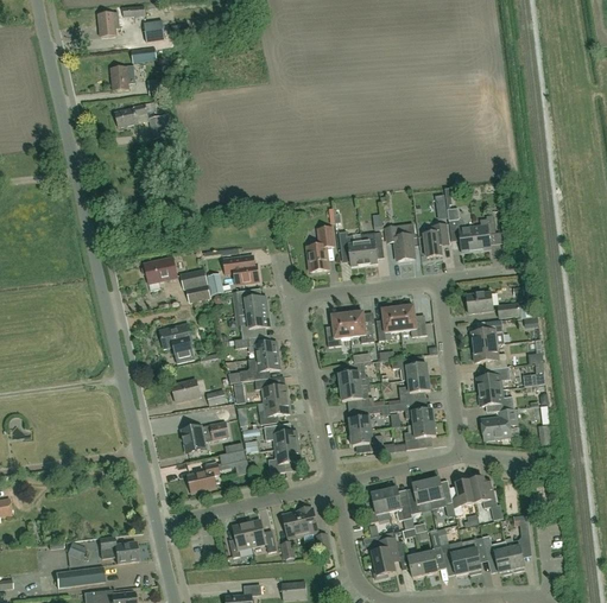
[(121,5),(122,10),(122,14),(144,13),(144,4),(121,5)]
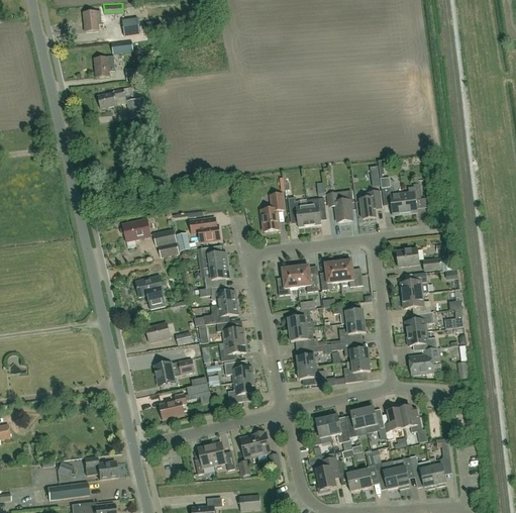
[(98,22),(101,22),(100,8),(83,10),(85,29),(98,27),(98,22)]
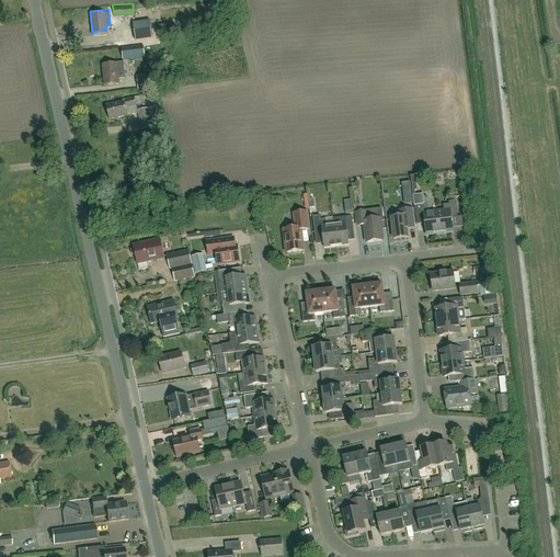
[(150,31),(147,33),(136,34),(137,38),(162,36),(169,36),(175,35),(175,29),(150,31)]
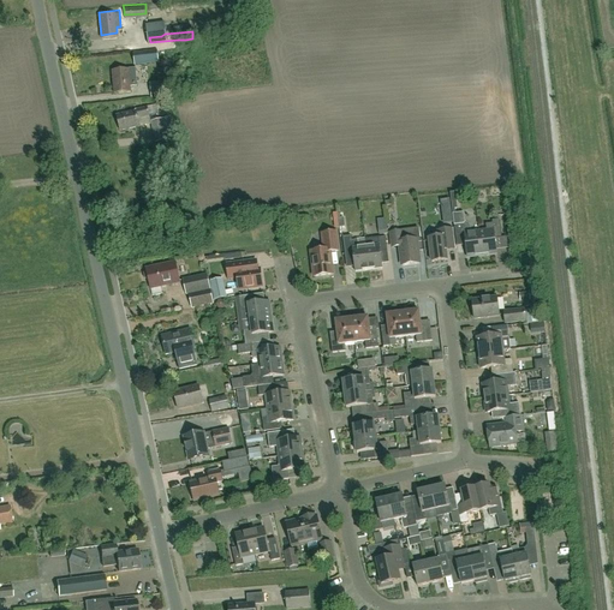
[(133,61),(158,59),(156,46),(132,48),(133,61)]
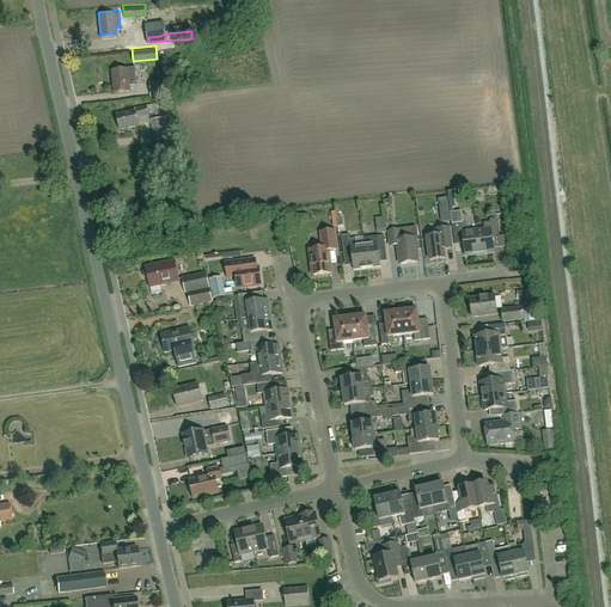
[(128,81),(135,81),(133,65),(111,66),(112,89),(129,87),(128,81)]
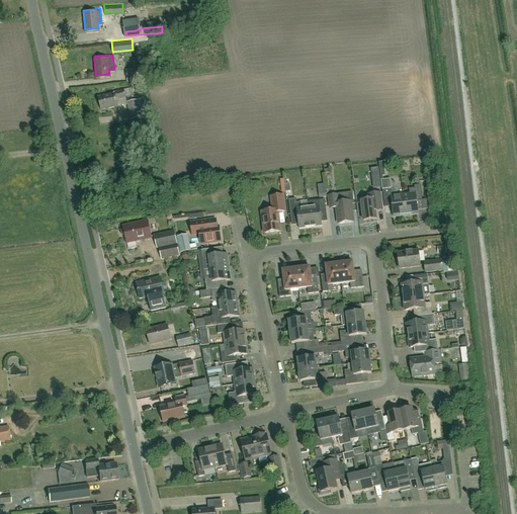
[(115,97),(124,94),(123,87),(112,89),(113,90),(97,94),(100,106),(116,103),(115,97)]
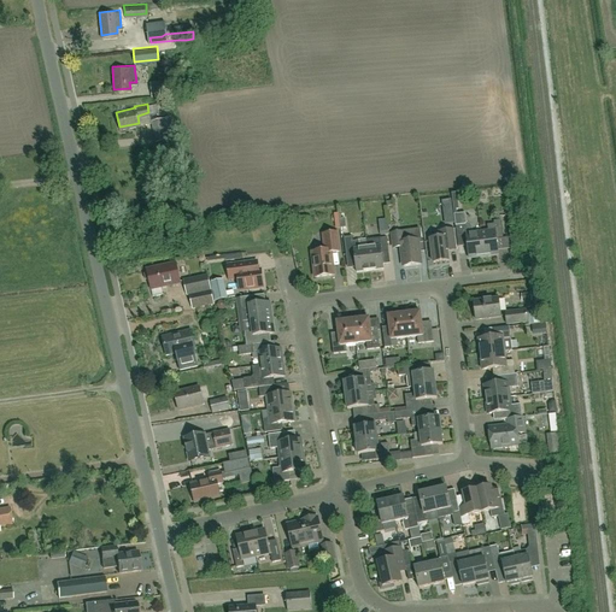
[(154,139),(174,134),(169,113),(150,118),(154,139)]
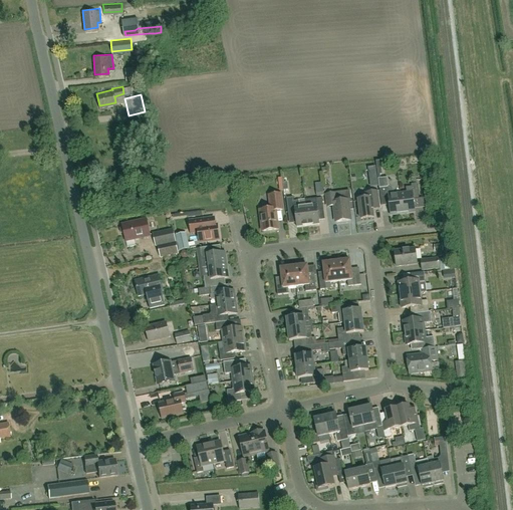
[(390,212),(402,210),(400,190),(394,191),(393,185),(388,181),(387,174),(377,175),(380,202),(389,201),(390,212)]
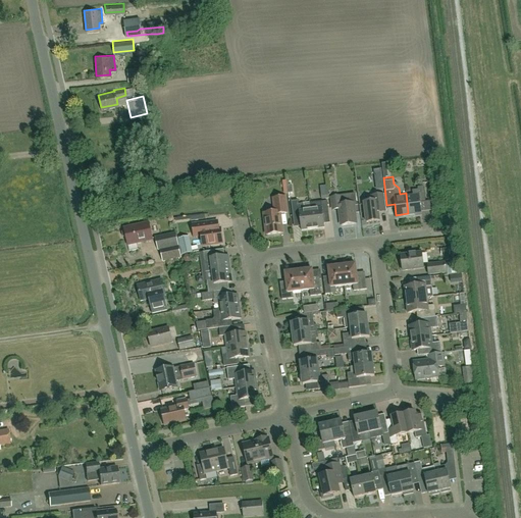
[(406,193),(408,213),(420,212),(419,201),(425,201),(422,183),(416,184),(417,186),(411,187),(412,192),(406,193)]
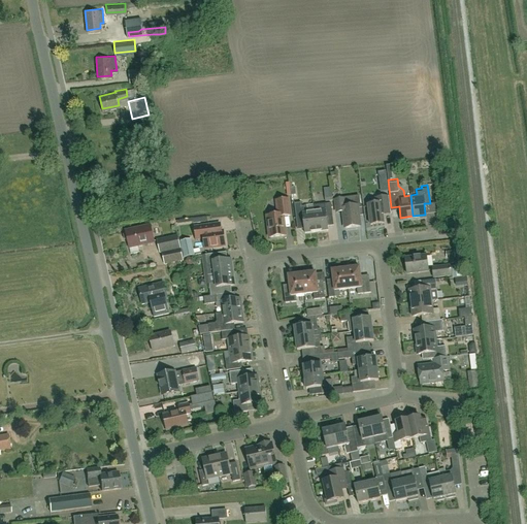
[(387,193),(374,194),(375,200),(367,201),(369,221),(383,220),(382,207),(389,206),(387,193)]
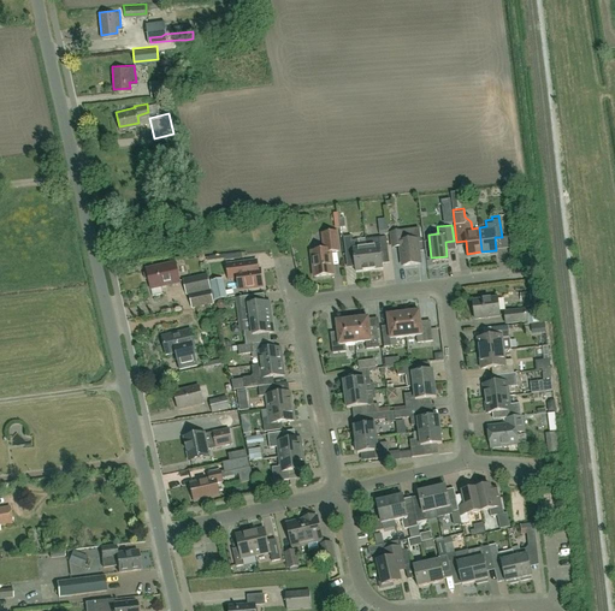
[(321,230),(323,247),(311,248),(313,273),(332,271),(330,248),(338,247),(336,227),(321,230)]
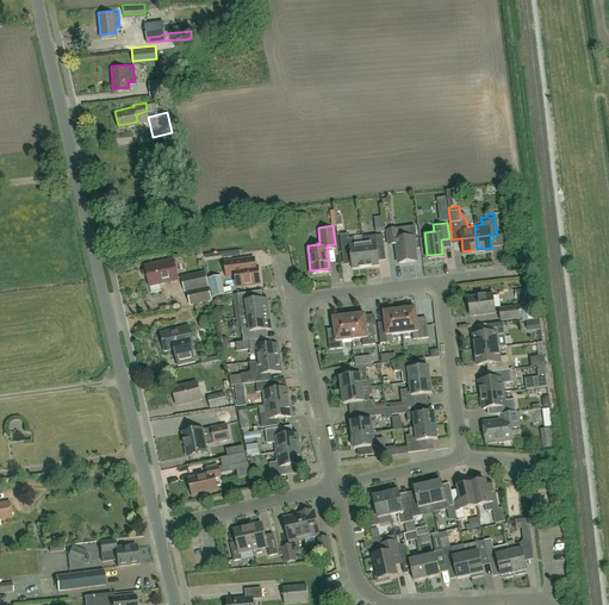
[(389,241),(396,241),(398,260),(415,257),(411,232),(397,235),(396,225),(386,226),(389,241)]
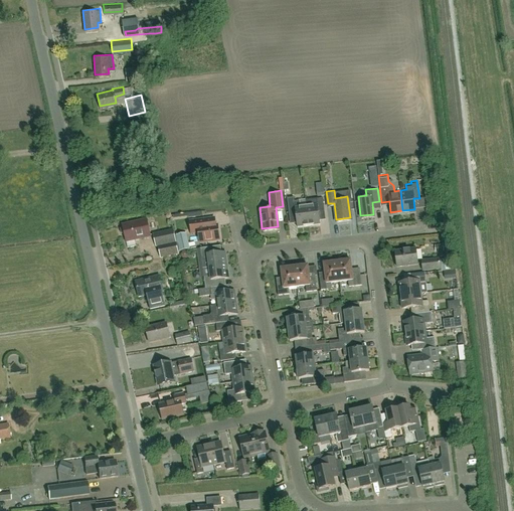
[(286,195),(288,211),(295,210),(297,223),(308,222),(305,203),(299,204),(299,197),(294,198),(293,194),(286,195)]
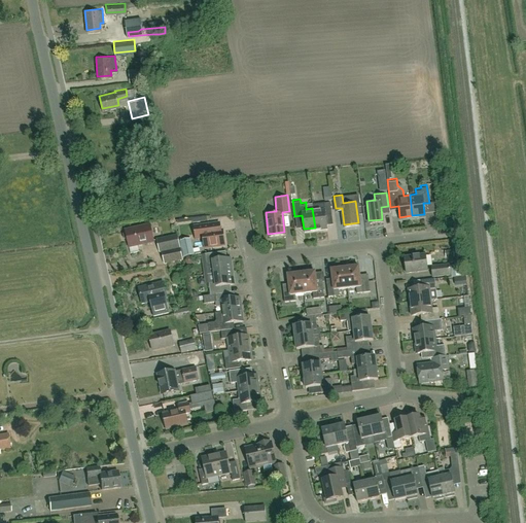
[(324,212),(330,211),(329,199),(311,202),(312,208),(315,228),(326,227),(324,212)]
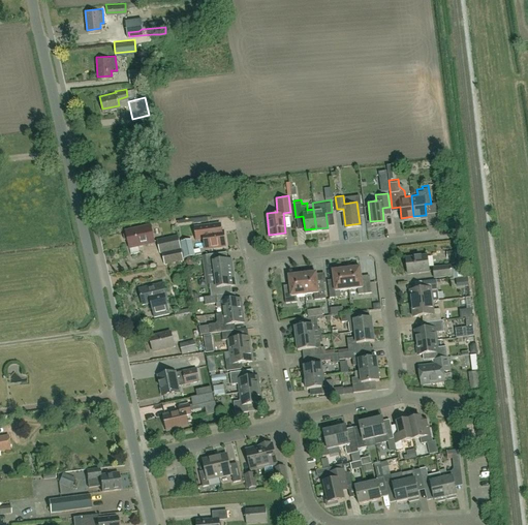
[(126,237),(128,245),(154,239),(150,222),(125,227),(125,230),(124,230),(122,232),(123,236),(125,237),(126,237)]
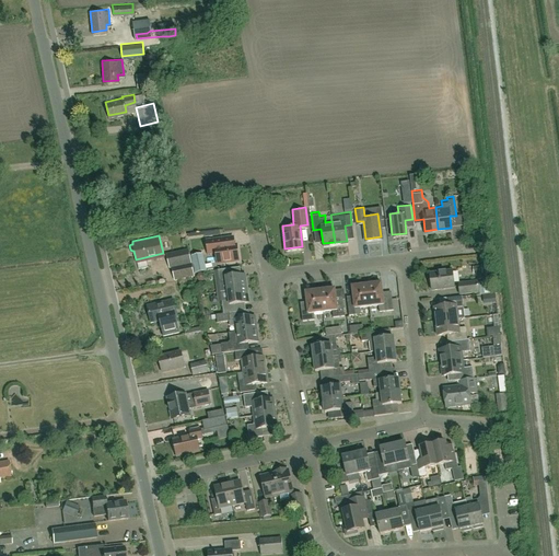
[(207,250),(214,250),(217,261),(237,257),(235,241),(221,243),(220,235),(205,238),(207,250)]
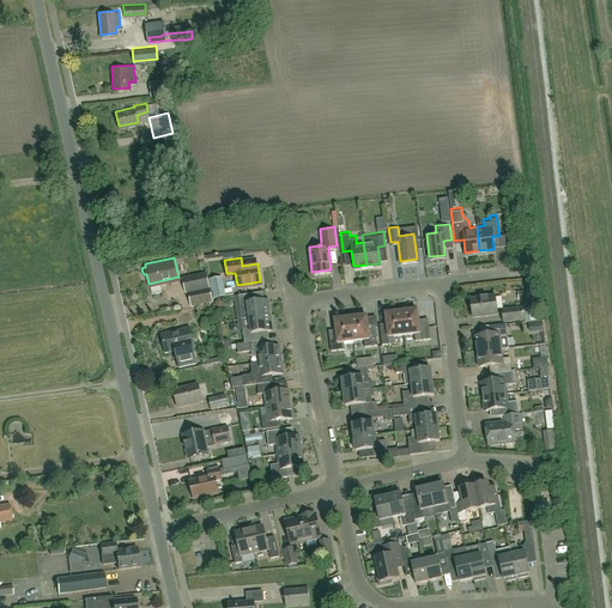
[(185,290),(187,290),(189,303),(212,298),(208,285),(208,284),(205,268),(181,274),(185,290)]
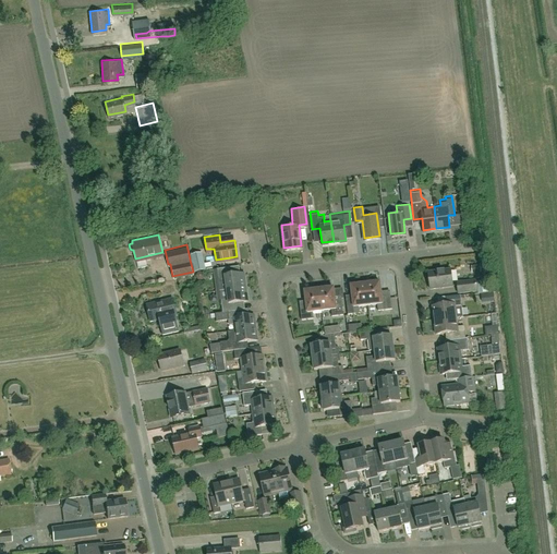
[(201,249),(189,252),(193,268),(212,264),(209,254),(203,255),(201,249)]
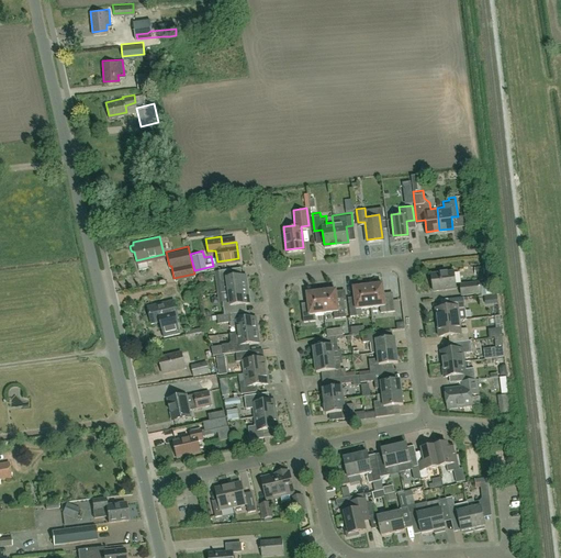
[(232,274),(231,266),(217,268),(220,280),(226,279),(227,289),(247,286),(245,271),(232,274)]
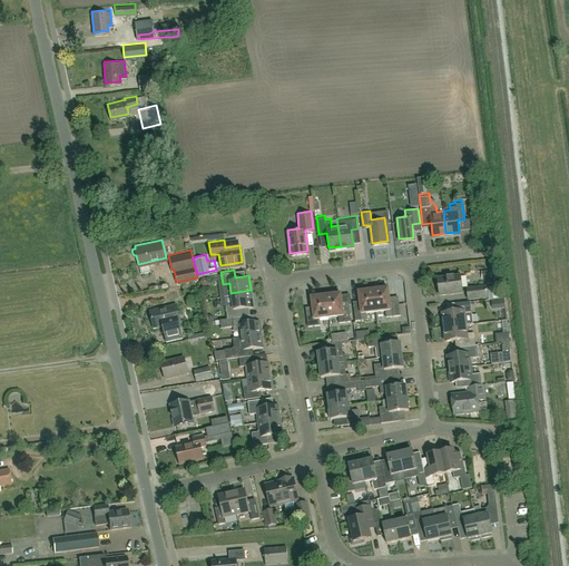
[(439,292),(461,289),(459,272),(437,275),(439,292)]
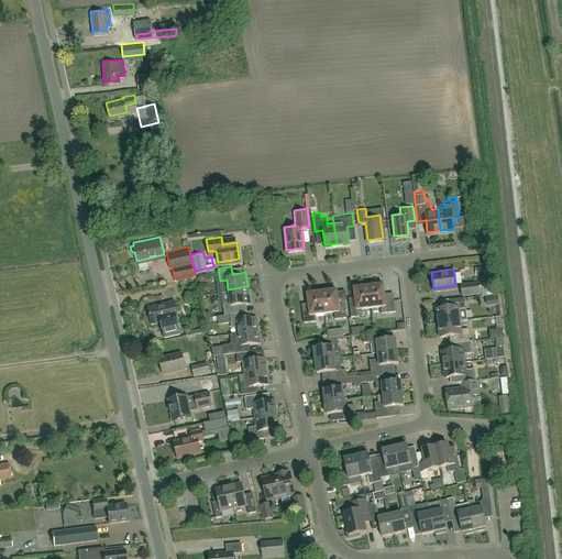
[(485,281),(480,281),(480,278),(460,282),(461,292),(486,289),(485,281)]
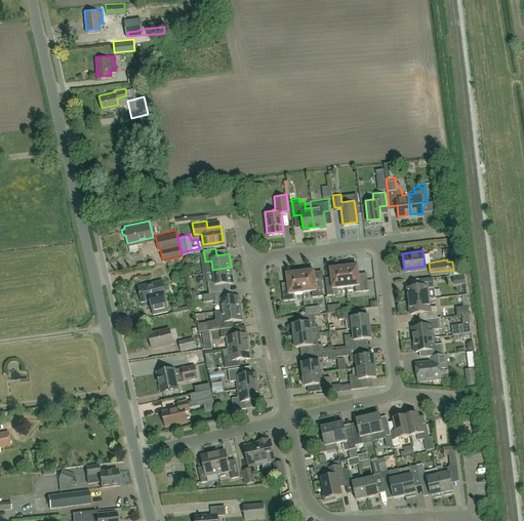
[(172,263),(174,269),(183,266),(179,261),(172,263)]
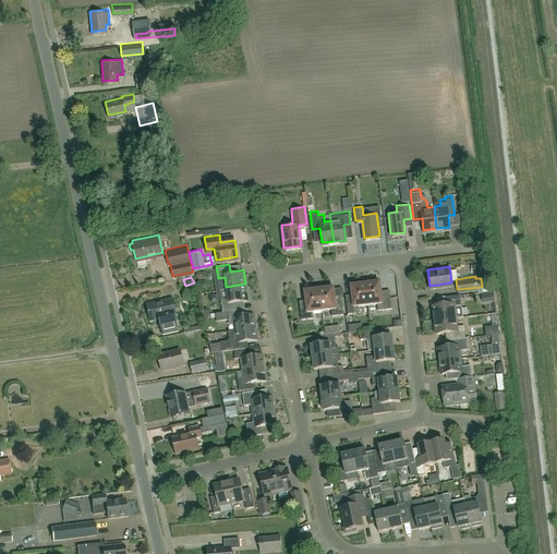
[(367,302),(376,301),(377,308),(391,305),(389,289),(380,290),(379,278),(364,280),(367,302)]
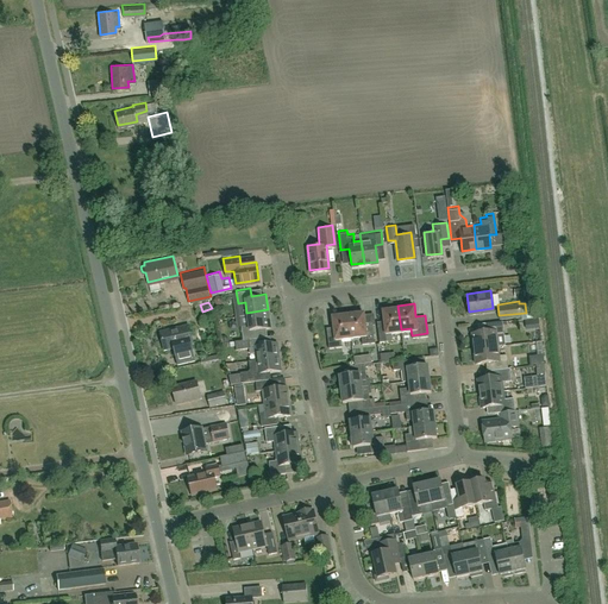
[(383,320),(376,321),(378,339),(392,338),(390,331),(401,329),(397,306),(382,307),(383,320)]
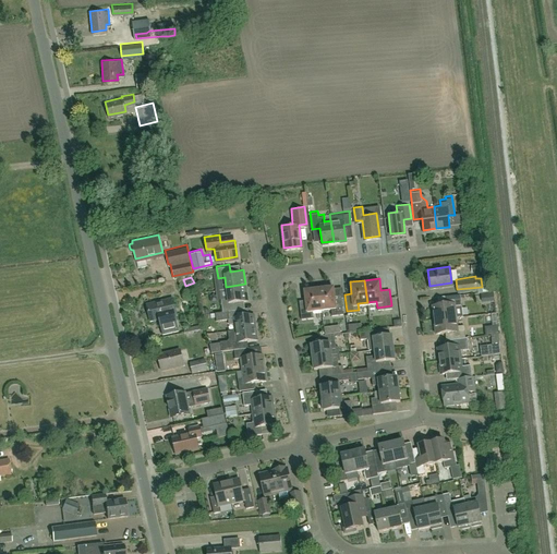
[(226,287),(227,296),(220,297),(221,309),(233,308),(234,308),(233,300),(247,298),(245,284),(226,287)]
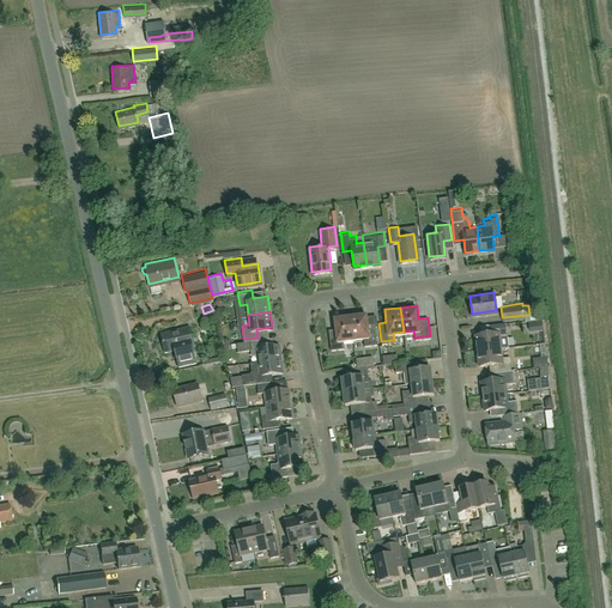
[(376,342),(374,324),(367,324),(365,311),(350,314),(352,338),(363,336),(363,344),(376,342)]
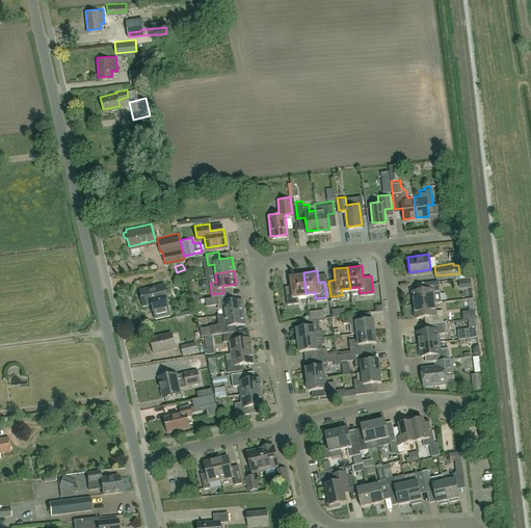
[(285,286),(287,301),(297,300),(297,294),(306,293),(303,272),(289,274),(291,286),(285,286)]
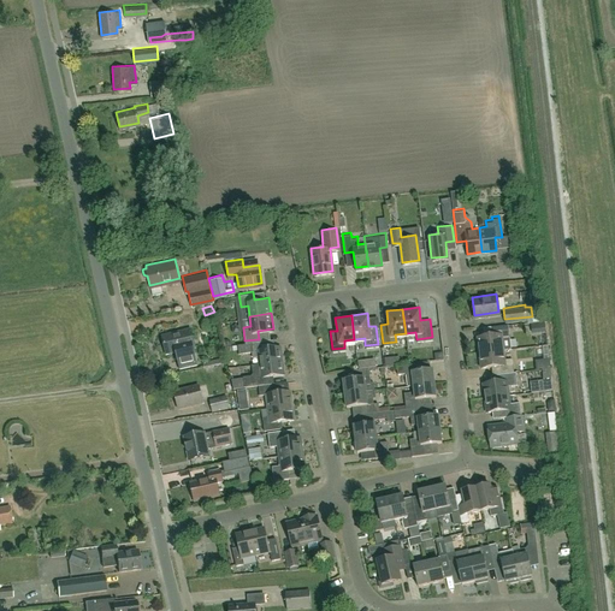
[(477,333),(478,349),(503,346),(510,346),(507,321),(491,324),(492,332),(477,333)]
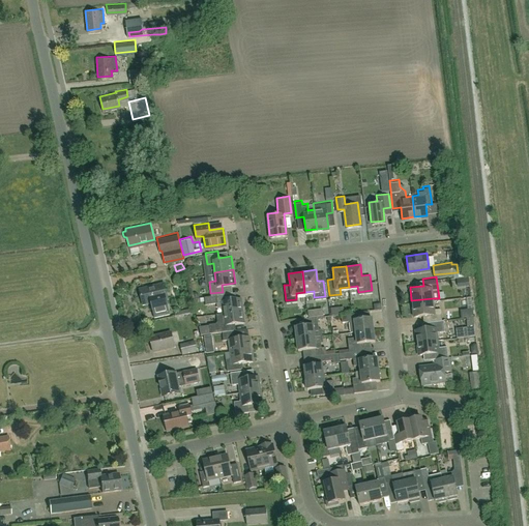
[(165,296),(167,296),(164,280),(138,286),(142,302),(153,299),(154,305),(152,307),(153,315),(168,311),(165,296)]
